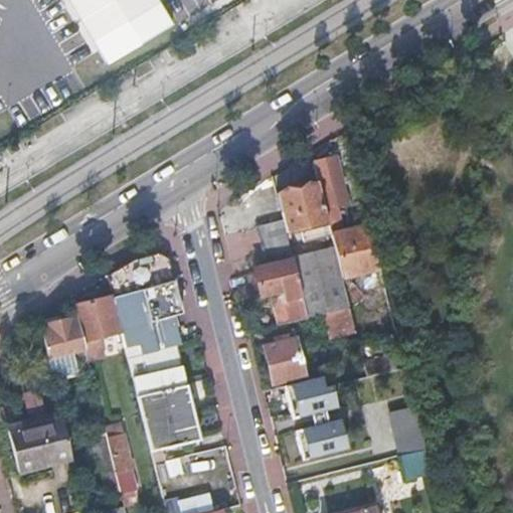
[(186,20),(172,0),(84,0),(123,59),(186,20)]
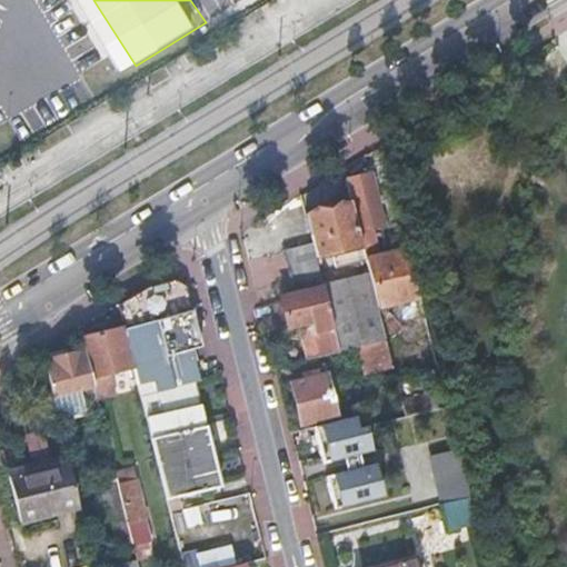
[(369,173),(346,180),(351,201),(362,246),(368,271),(377,307),(418,297),(406,248),(377,255),(370,229),(383,226),(369,173)]
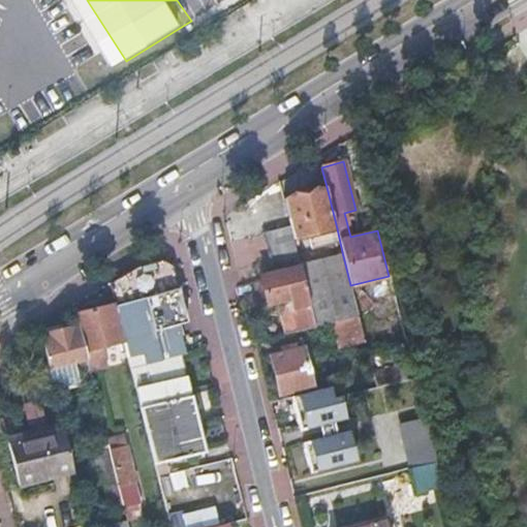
[(292,239),(337,228),(327,187),(305,192),(282,198),(288,225),(292,239)]
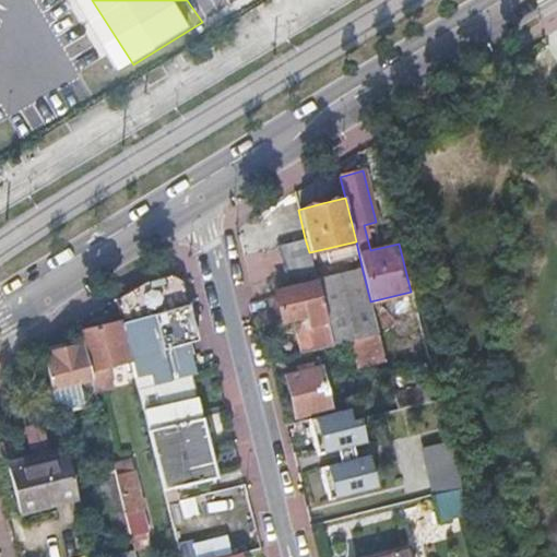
[(319,292),(315,277),(309,252),(305,238),(277,245),(286,287),(275,291),(282,320),(307,315),(310,330),(299,332),(304,353),(332,346),(319,292)]
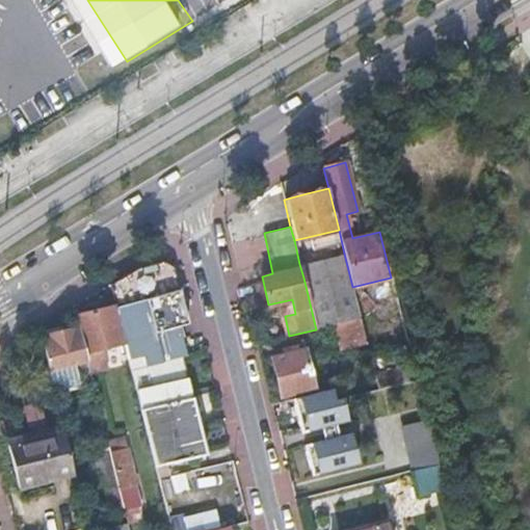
[(360,318),(352,287),(344,254),(299,264),(303,277),(316,329),(336,324),(360,318)]
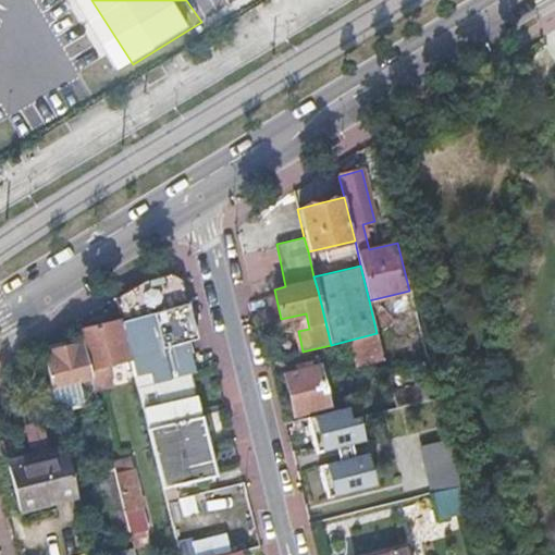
[(123,319),(135,368),(137,373),(170,366),(165,347),(198,338),(184,280),(174,272),(149,279),(118,297),(123,319)]
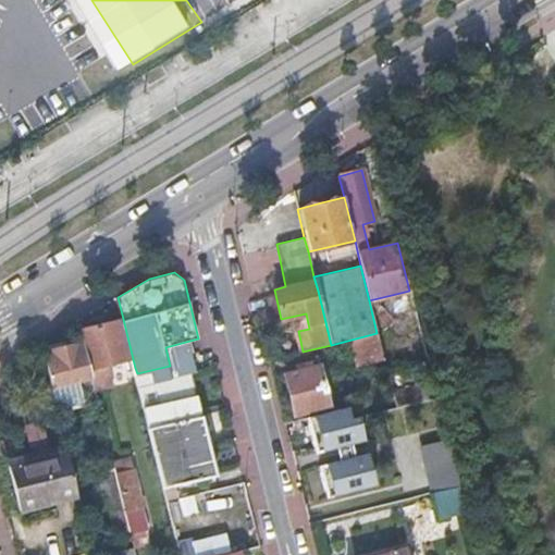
[(85,342),(97,390),(113,385),(108,364),(126,360),(128,369),(135,368),(123,319),(110,322),(82,329),(85,342)]
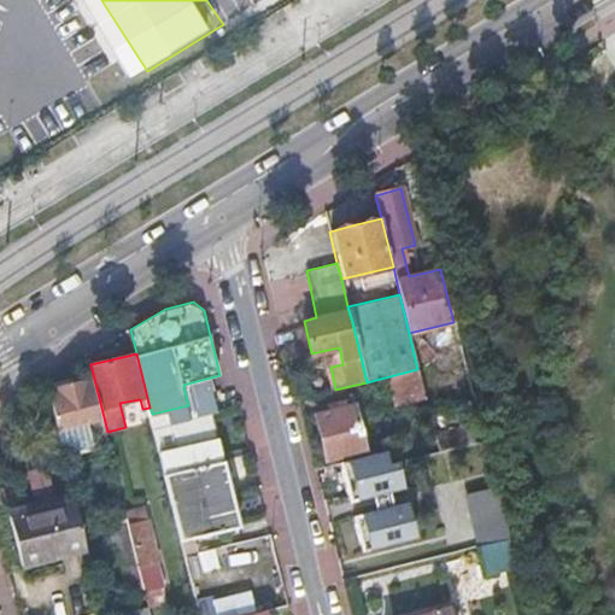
[(399,410),(426,404),(417,369),(390,376),(399,410)]
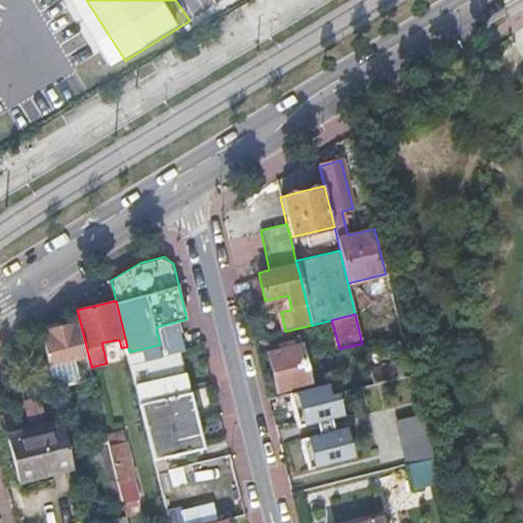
[(55,388),(94,378),(91,367),(80,322),(53,328),(41,331),(55,388)]
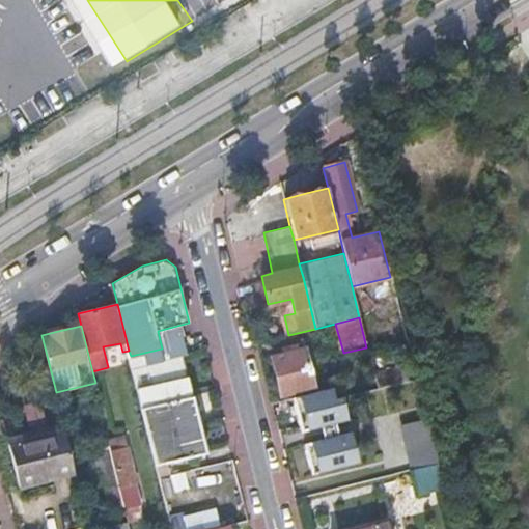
[(131,356),(158,463),(209,449),(189,373),(170,378),(162,349),(131,356)]
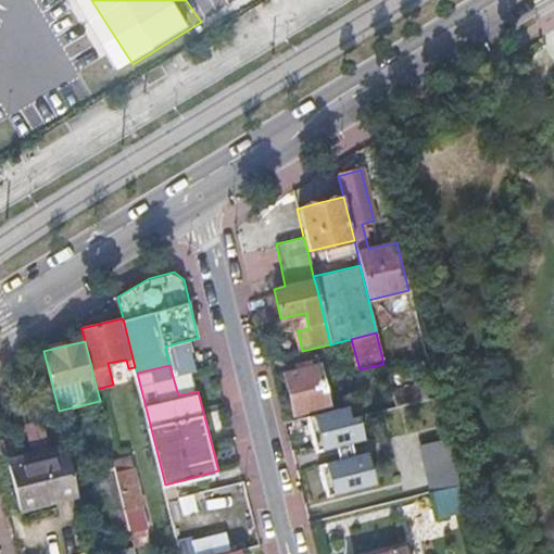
[(293,415),(327,406),(317,367),(284,375),(293,415)]
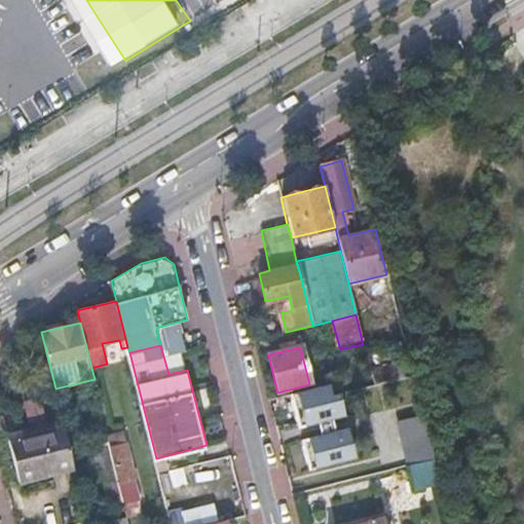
[(412,375),(408,359),(369,368),(373,384),(394,379),(412,375)]
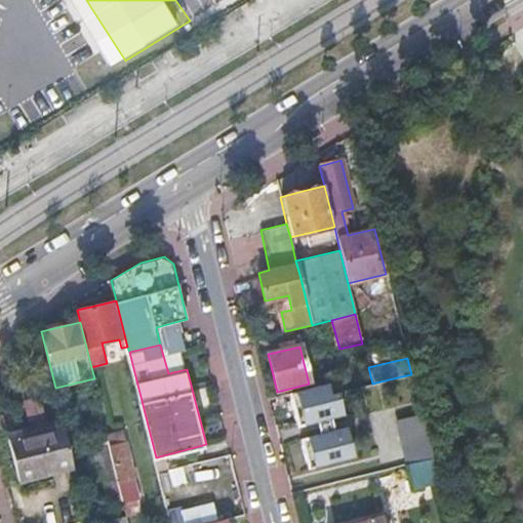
[(12,436),(23,478),(75,466),(65,423),(12,436)]
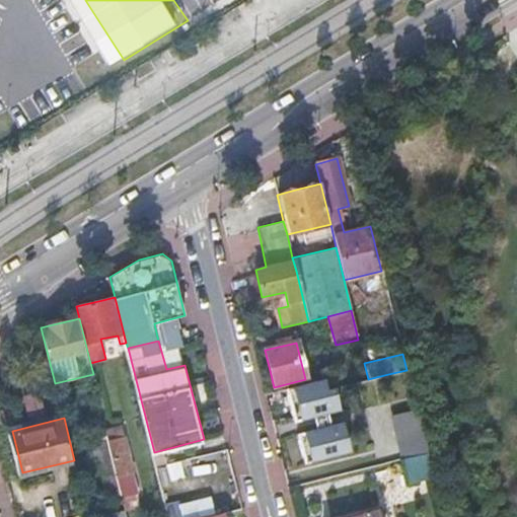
[(119,475),(134,471),(126,434),(109,438),(119,475)]
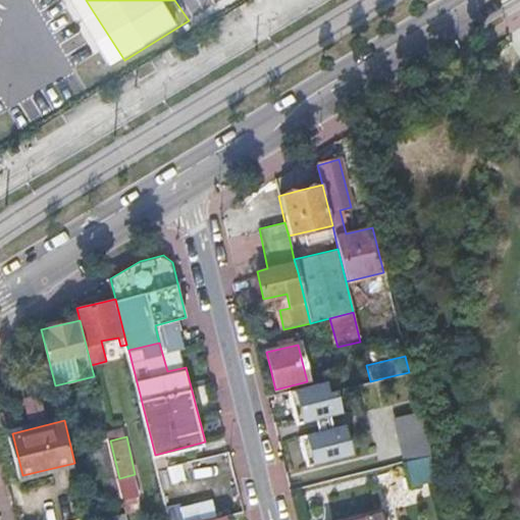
[(435,481),(429,457),(409,462),(416,486),(435,481)]
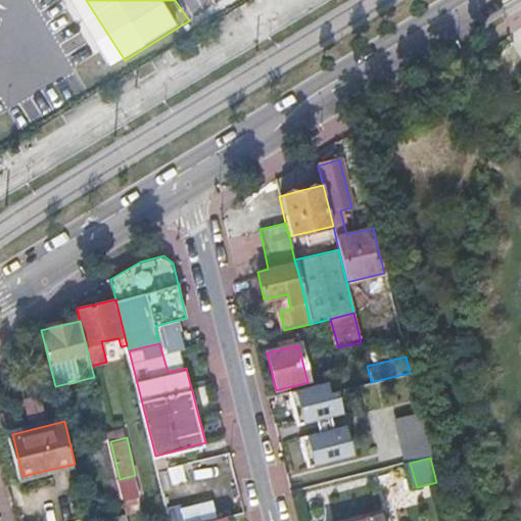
[(120,479),(125,498),(140,494),(135,475),(120,479)]
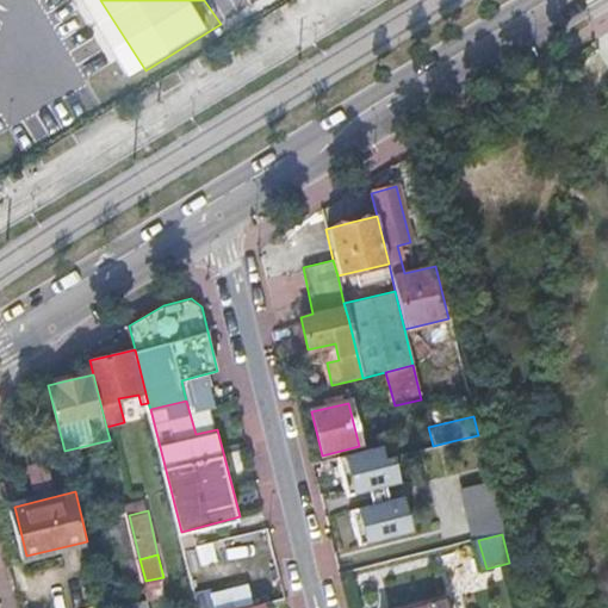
[(230,588),(210,588),(210,607),(230,606),(230,588)]
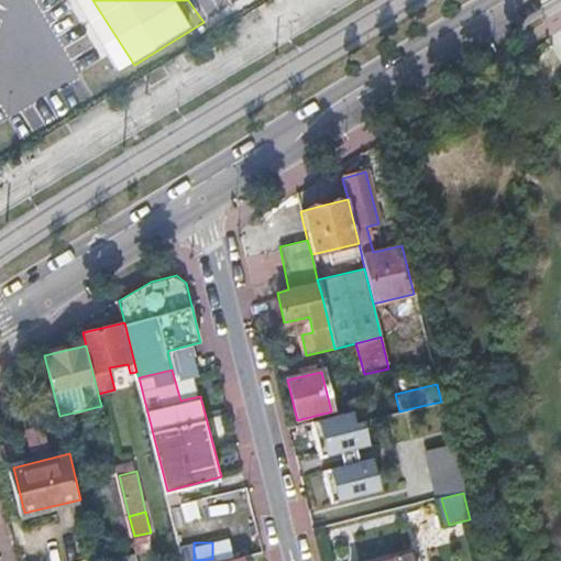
[(136,560),(134,550),(114,557),(116,560),(136,560)]
